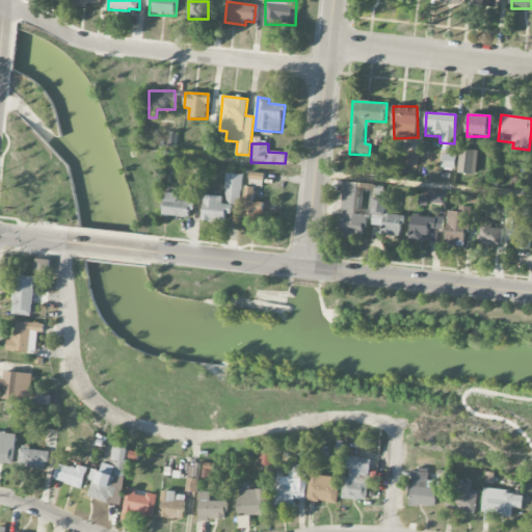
[(457,173),(475,176),(478,152),(460,149),(457,173)]
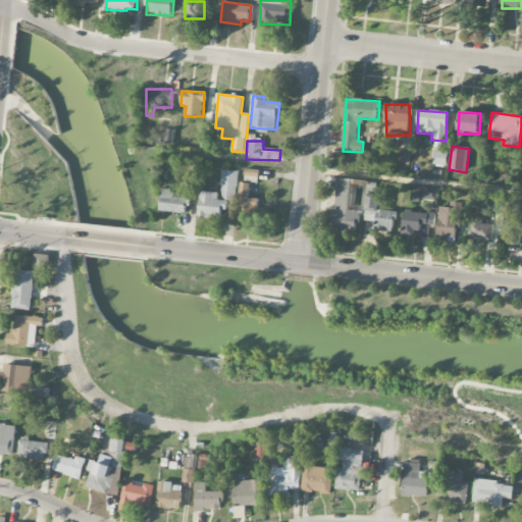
[(448,153),(434,151),(433,165),(446,166),(448,153)]
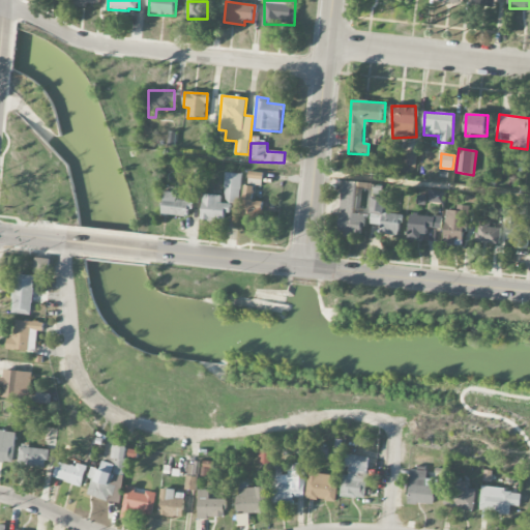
[(404,165),(415,166),(416,156),(406,155),(404,165)]
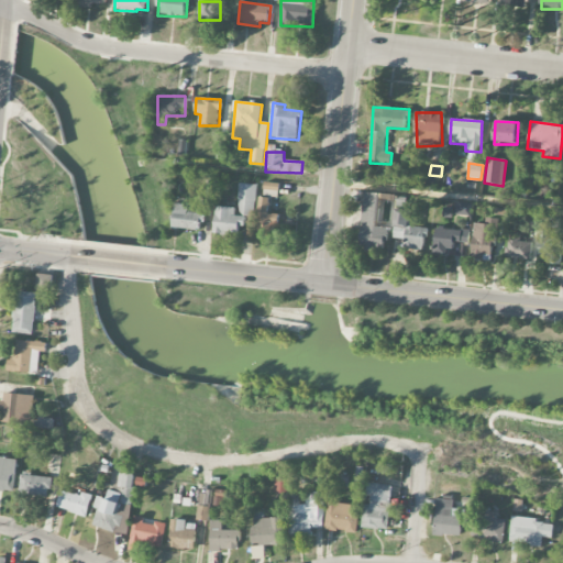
[(255,217),(256,185),(240,185),(239,216),(255,217)]
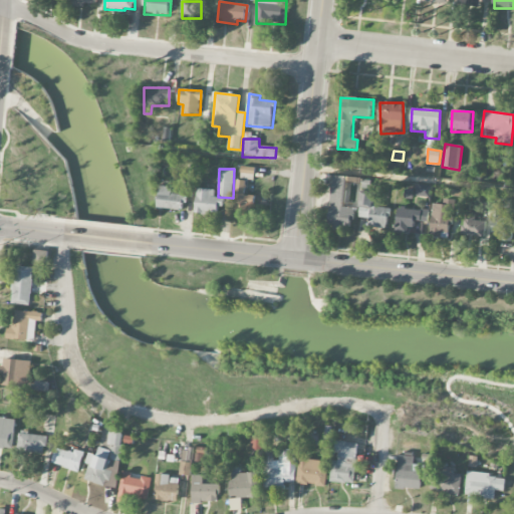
[(358,178),(332,176),(327,228),(353,230),(358,178)]
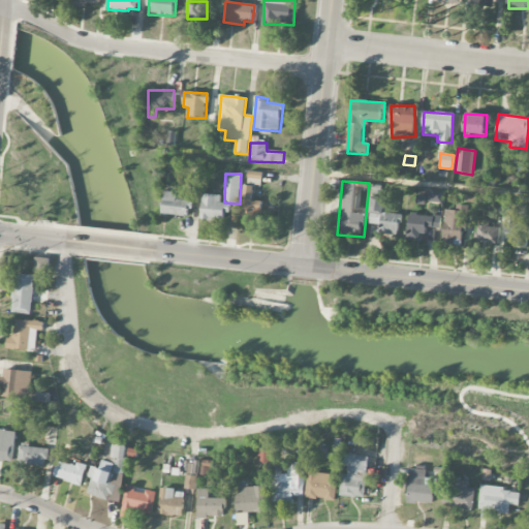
[(240,223),(260,224),(262,201),(252,201),(253,186),(243,186),(240,223)]
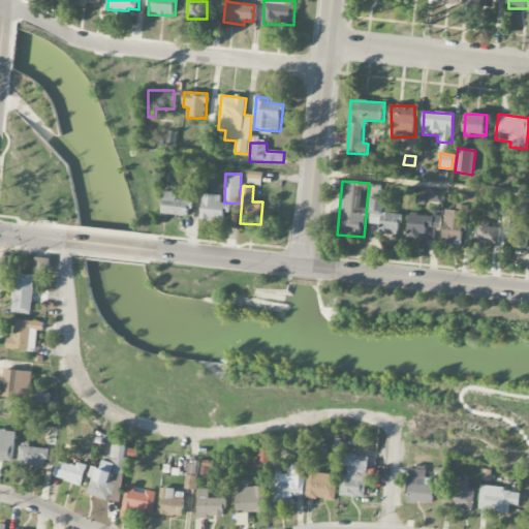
[(442,191),(428,190),(426,201),(441,203),(442,191)]
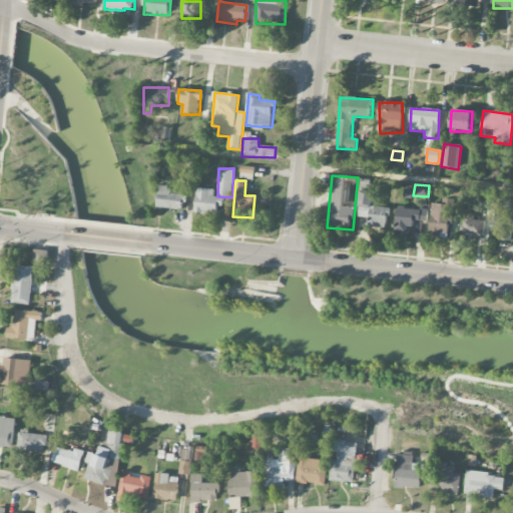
[(157,208),(183,210),(184,195),(170,193),(170,186),(159,185),(157,208)]
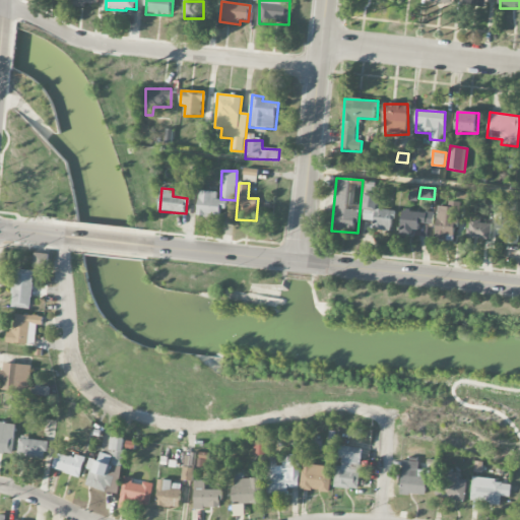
[(198,216),(223,216),(224,200),(216,200),(217,192),(198,191),(198,216)]
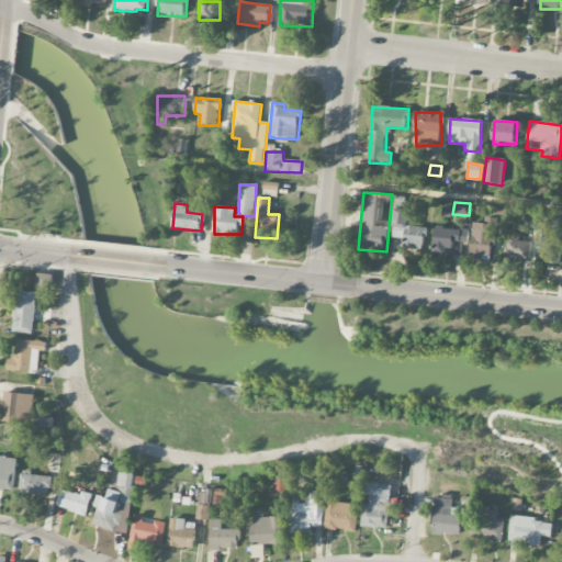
[(416,211),(394,210),(393,238),(404,238),(404,249),(424,250),(425,227),(415,227),(416,211)]
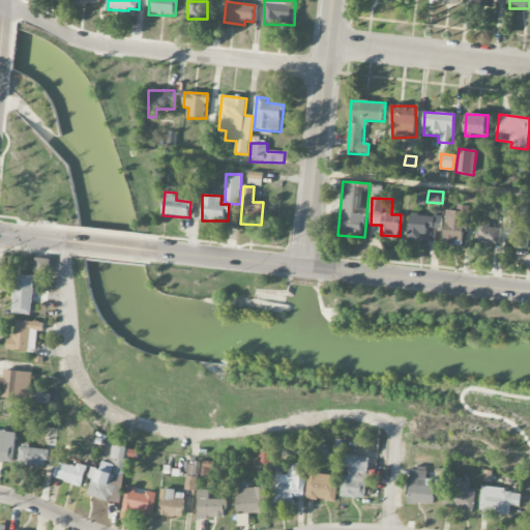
[(529,206),(517,206),(516,219),(520,219),(520,216),(529,216),(529,206)]
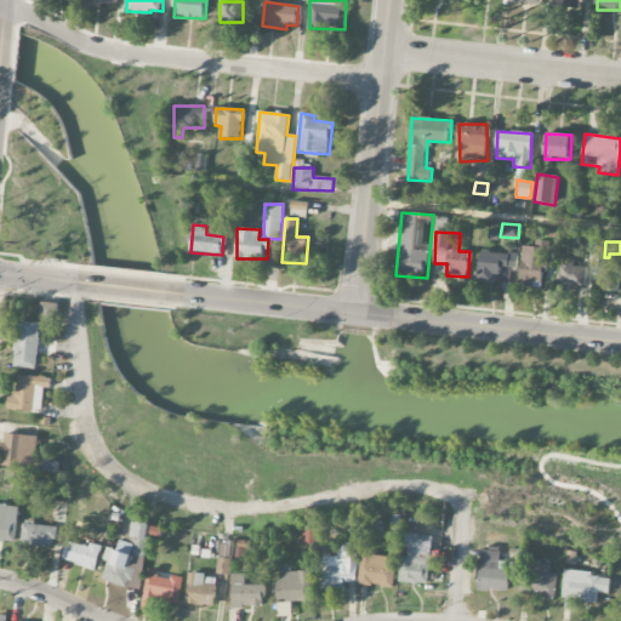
[(546,245),(522,245),(520,288),(546,288),(546,245)]
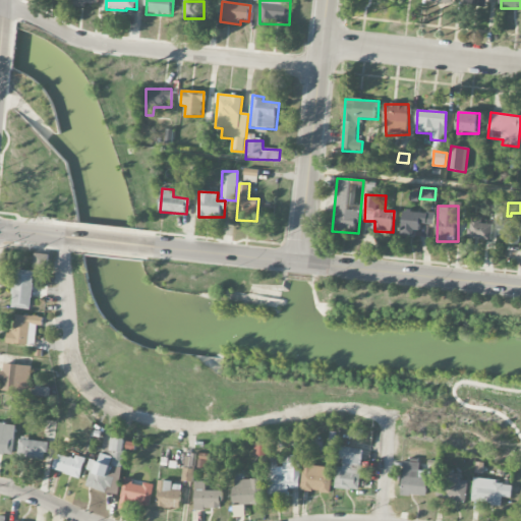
[(416,224),(433,225),(435,213),(403,211),(401,236),(416,237),(416,224)]
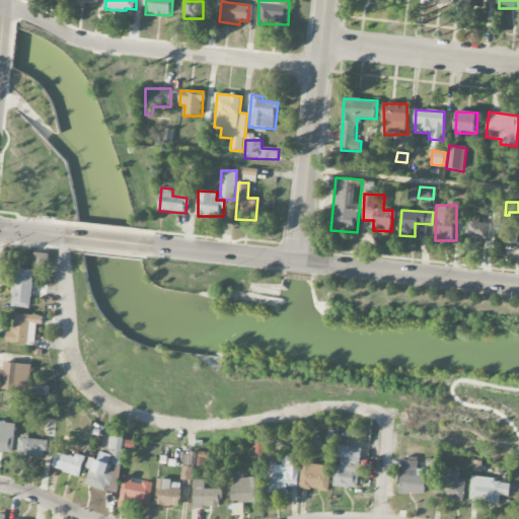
[(490,239),(490,223),(479,223),(479,216),(468,216),(467,238),(490,239)]
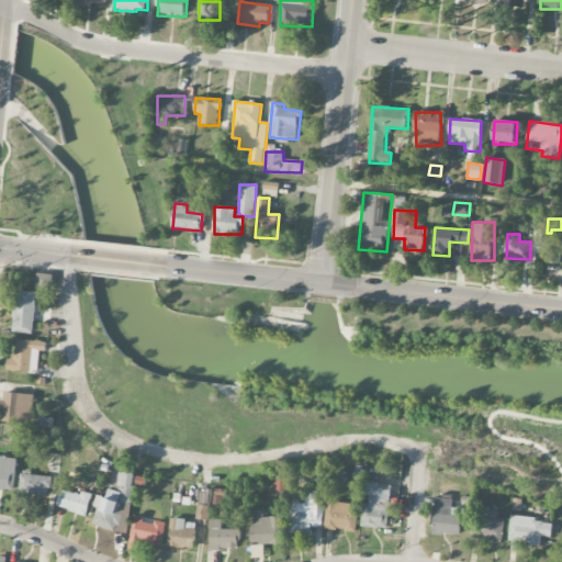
[(561,239),(538,239),(538,257),(548,257),(548,263),(560,265),(561,239)]
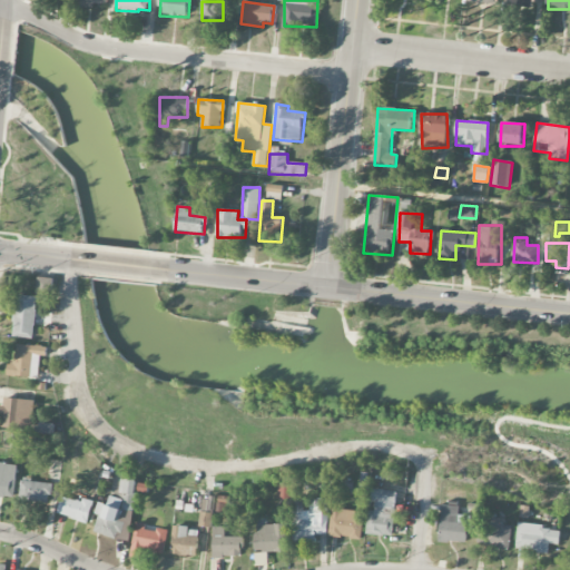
[(38,295),(52,296),(53,278),(38,278),(38,295)]
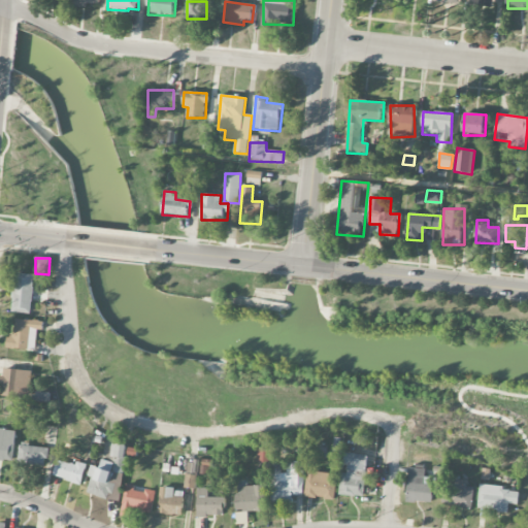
[(32,314),(34,274),(14,273),(12,312),(32,314)]
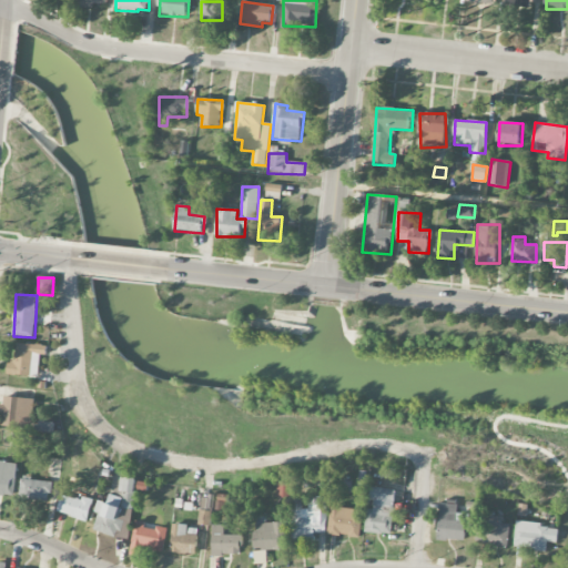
[(7,375),(39,377),(40,356),(47,356),(48,346),(17,344),(16,363),(8,363),(7,375)]
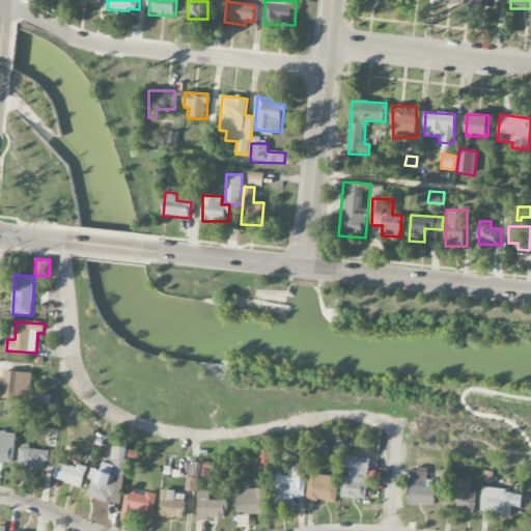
[(1,399),(30,400),(31,372),(2,371),(1,389),(2,389),(1,399)]
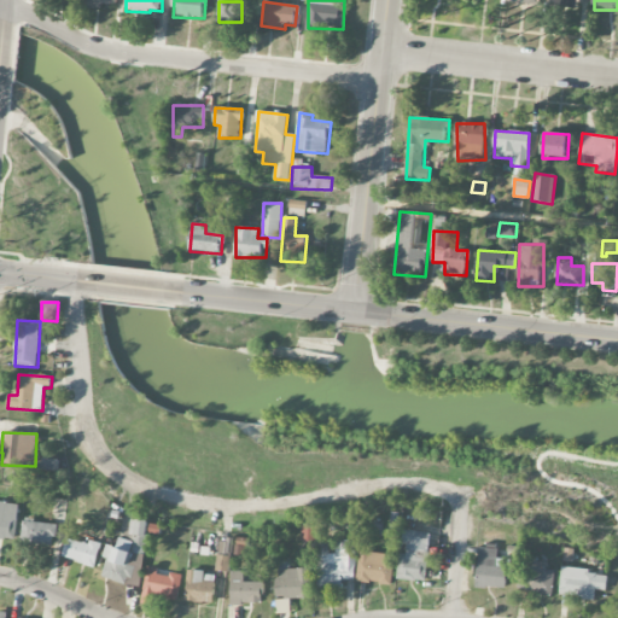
[(18,503),(0,502),(0,538),(16,540),(18,503)]
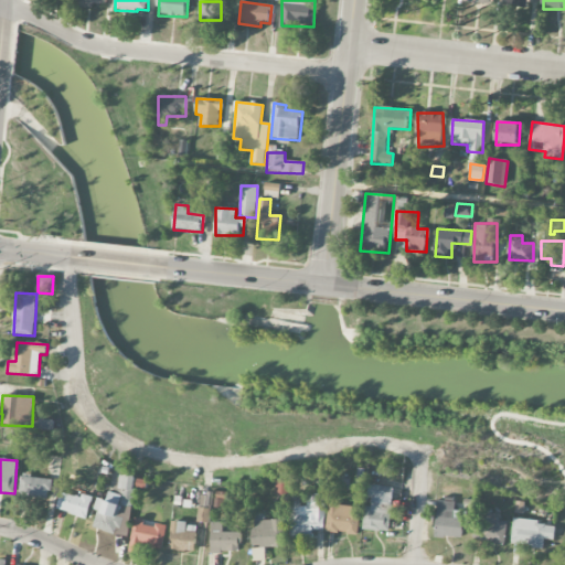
[(136,477),(120,476),(118,493),(108,492),(107,500),(98,499),(94,531),(128,535),(131,510),(132,510),(136,477)]
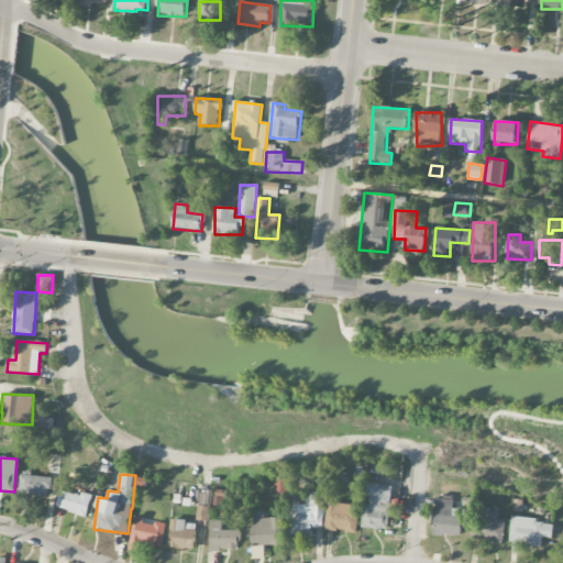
[(51,476),(21,475),(20,496),(50,497),(51,476)]
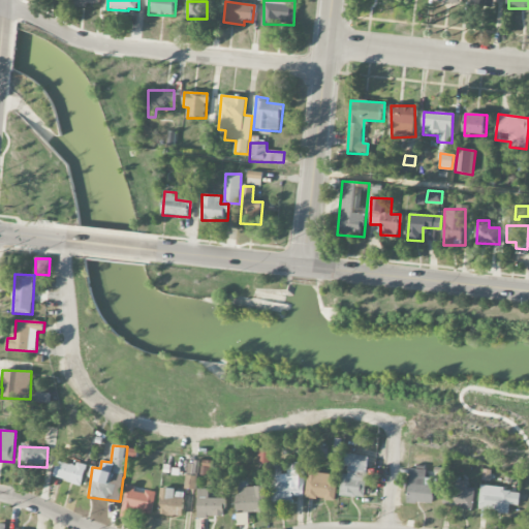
[(341,474),(340,496),(365,498),(368,456),(347,455),(346,474),(341,474)]
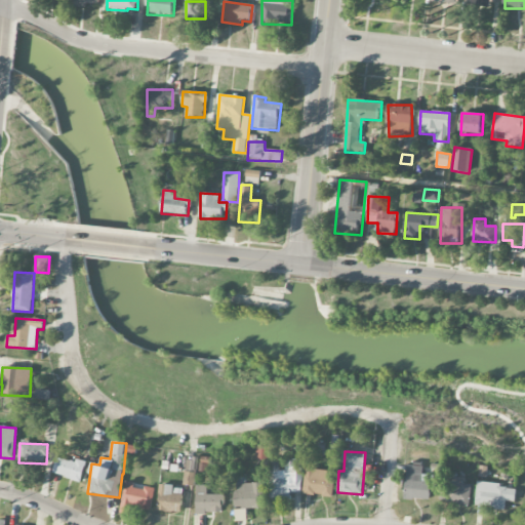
[(53,475),(81,481),(85,463),(57,457),(53,475)]
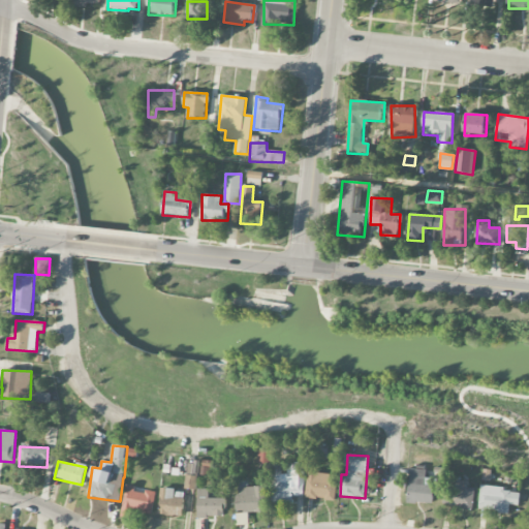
[(304,497),(304,463),(287,463),(287,475),(273,474),(273,504),(293,504),(293,497),(304,497)]
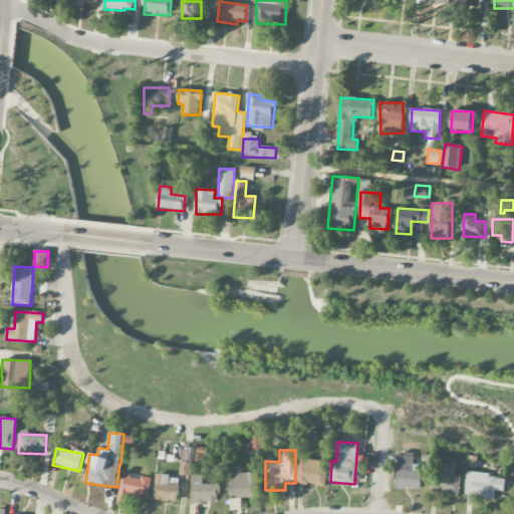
[(189,476),(192,453),(183,452),(179,475),(189,476)]
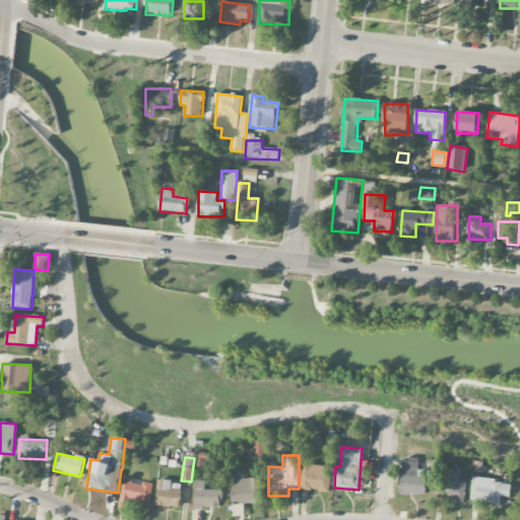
[(428,495),(429,471),(418,471),(419,462),(402,461),(401,495),(428,495)]
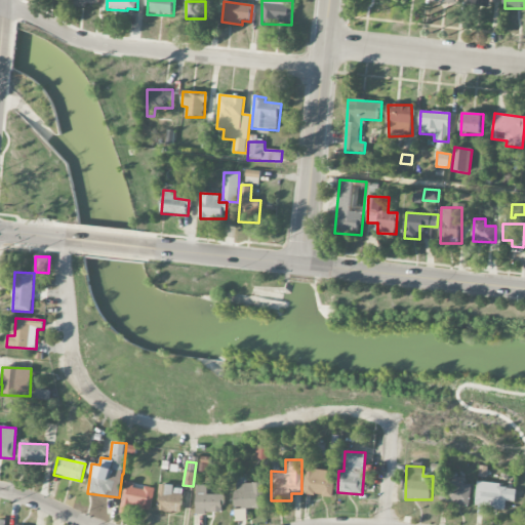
[(304,495),(333,496),(334,472),(305,471),(304,495)]
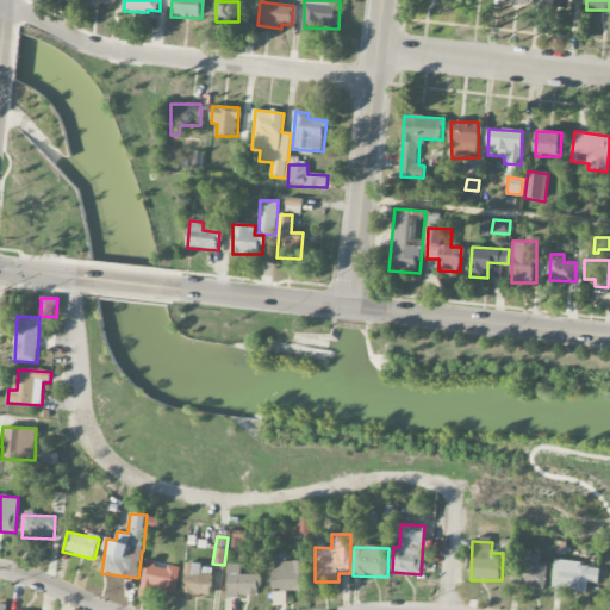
[(180,570),(155,566),(156,561),(144,560),(141,596),(153,598),(154,590),(176,592),(180,570)]
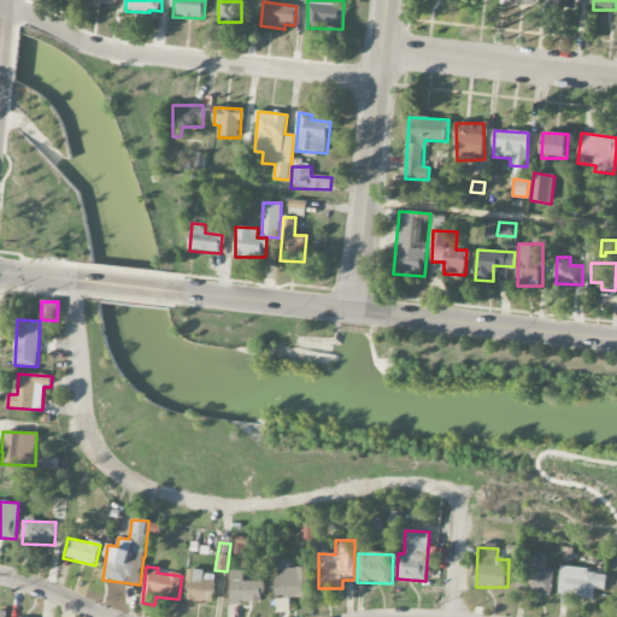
[(275,598),(307,597),(307,568),(274,569),(275,598)]
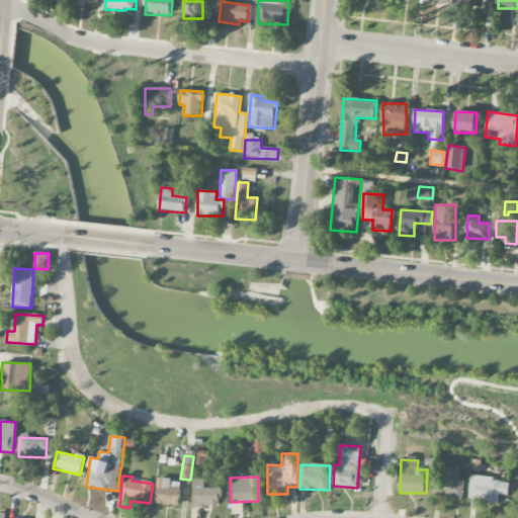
[(463,498),(464,478),(435,477),(434,497),(463,498)]
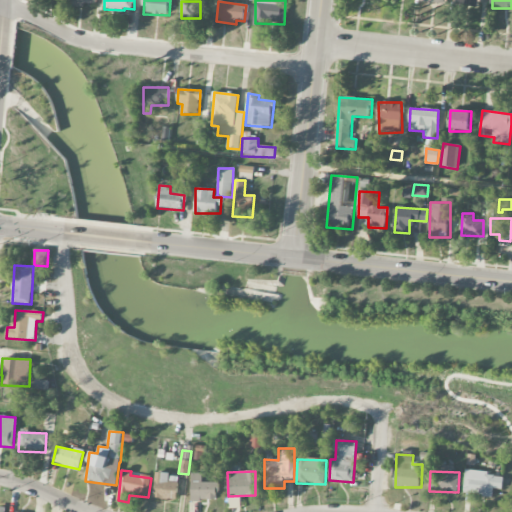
[(503,474),(465,472),(464,495),(493,497),(493,490),(502,490),(503,474)]
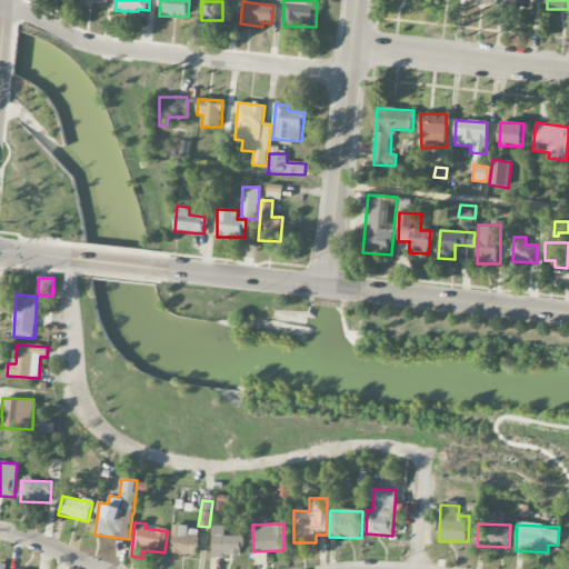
[(212,557),(241,557),(241,537),(225,537),(225,526),(212,526),(212,557)]
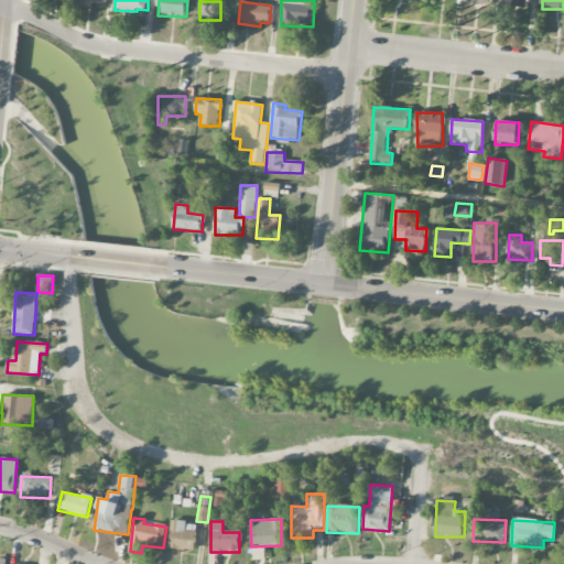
[(196,523),(171,522),(170,550),(195,551),(196,523)]
